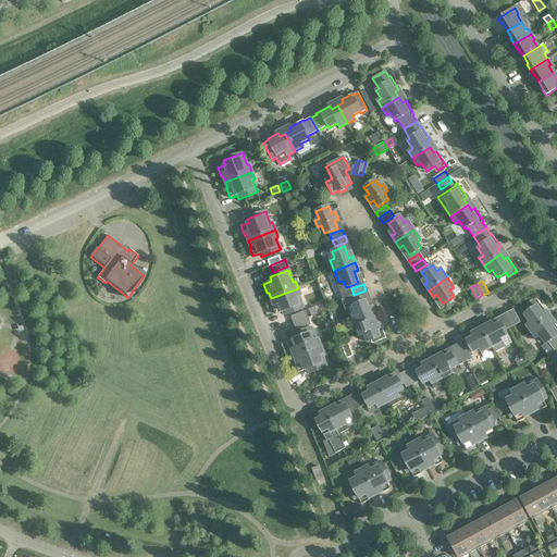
[(300,295),(298,288),(271,298),(273,305),(272,306),(275,314),(283,311),(285,316),(304,308),(304,307),(302,307),(299,296),(300,295)]
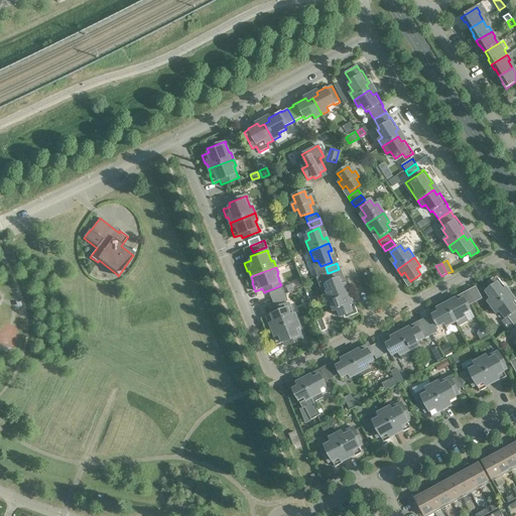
[(339,269),(328,273),(324,275),(326,280),(342,274),(339,269)]
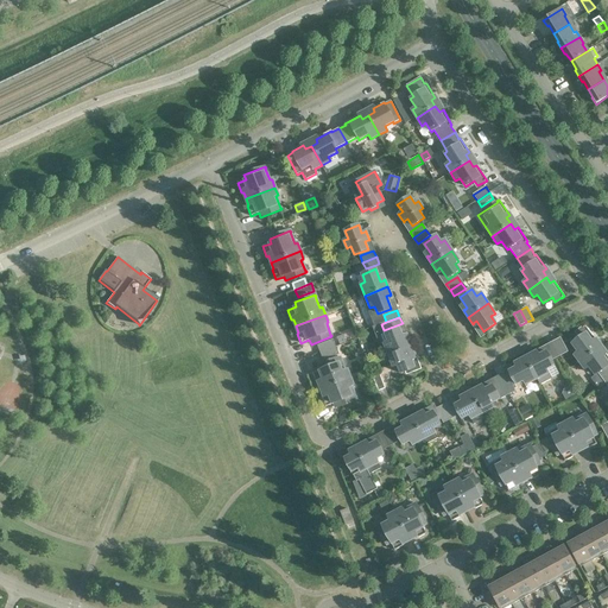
[(574,355),(580,362),(597,349),(593,343),(596,341),(586,325),(583,328),(577,333),(581,337),(571,343),(578,352),(574,355)]
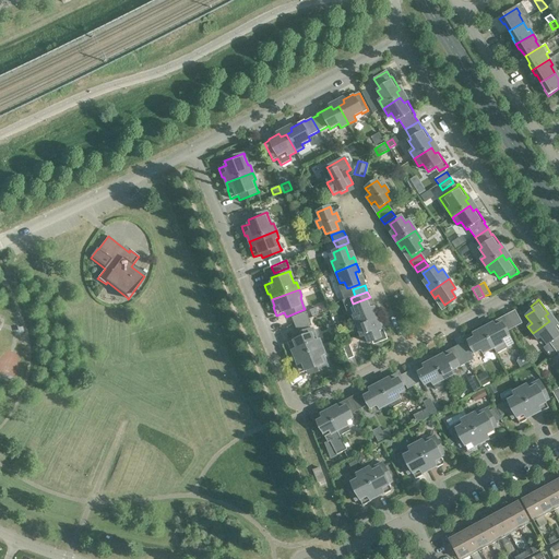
[(353,316),(357,326),(378,319),(376,311),(375,311),(375,312),(371,313),(367,301),(354,307),(357,314),(353,316)]
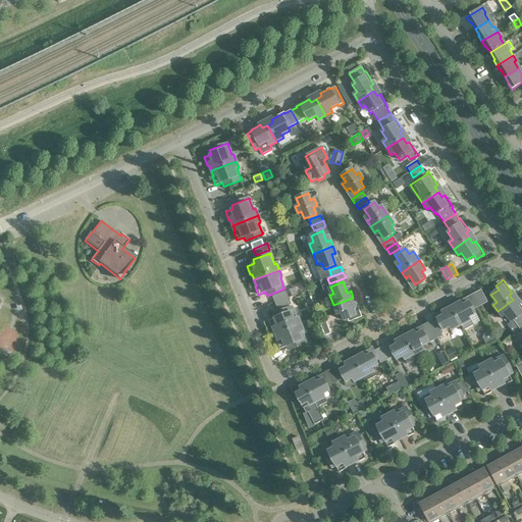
[(286,291),(272,297),(275,303),(289,298),(286,291)]
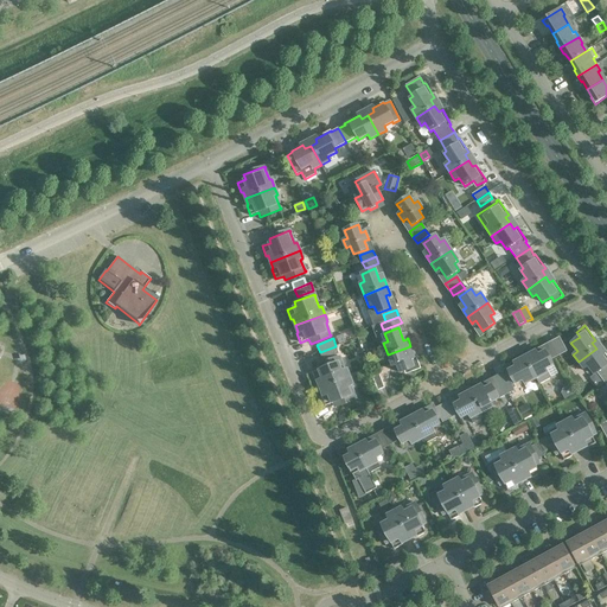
[(560,339),(553,342),(560,355),(566,351),(560,339)]
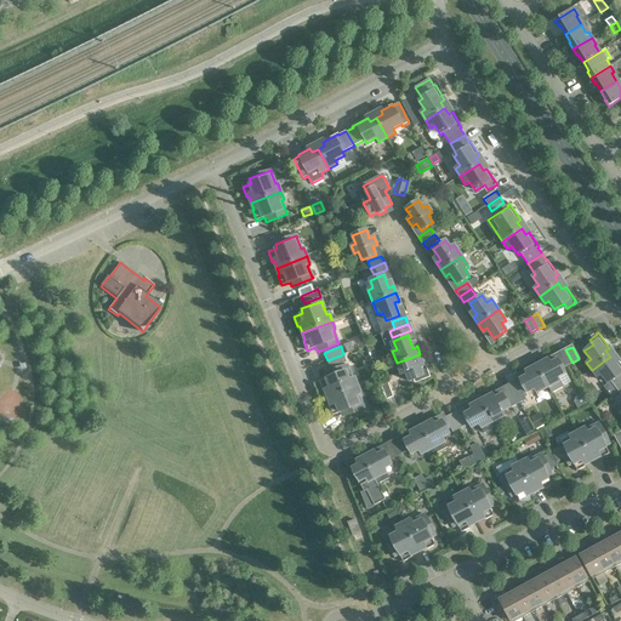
[(573,363),(565,349),(559,353),(567,366),(573,363)]
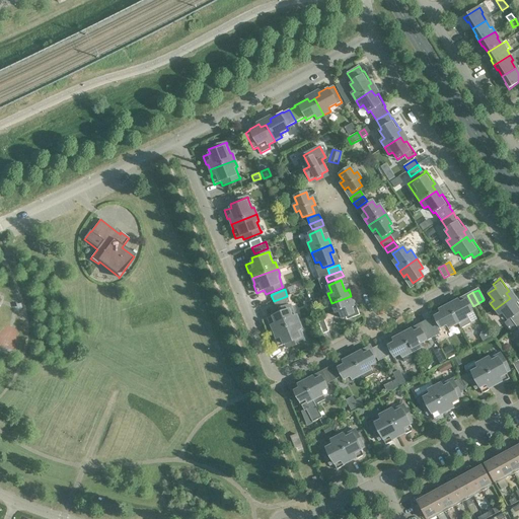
[(287,296),(274,301),(276,308),(290,302),(287,296)]
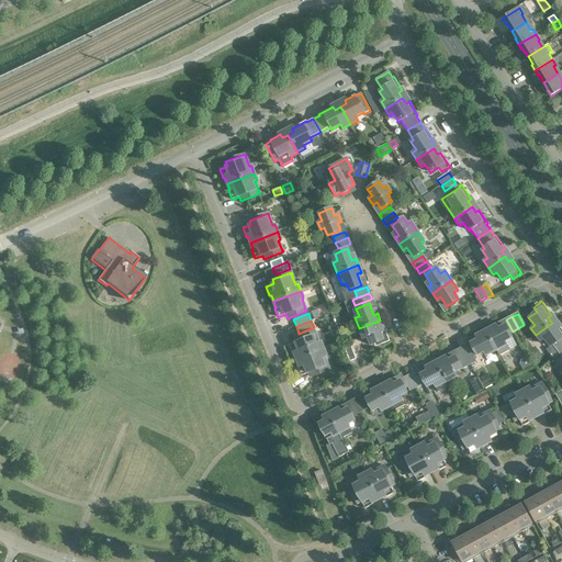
[(383,327),(380,321),(359,328),(363,339),(368,338),(371,346),(383,340),(379,328),(382,327),(382,328),(383,327)]
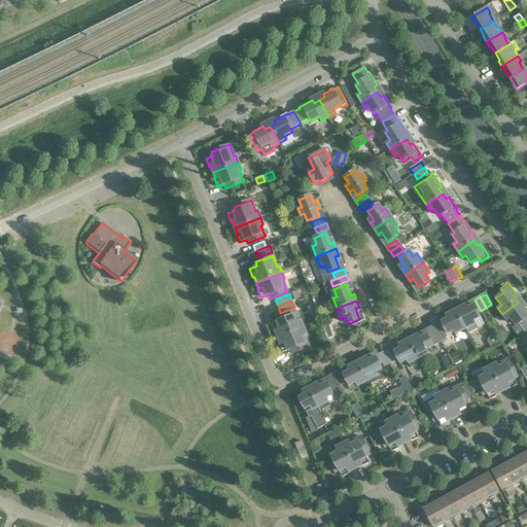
[(522,308),(518,303),(502,314),(507,320),(511,318),(516,325),(518,323),(525,332),(526,330),(526,309),(524,306),(522,308)]
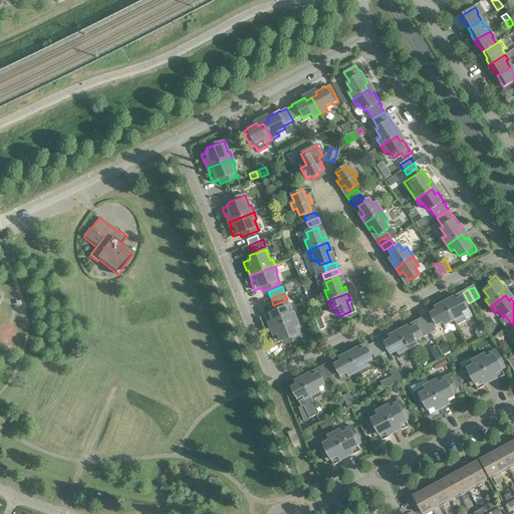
[(445,302),(454,320),(456,324),(466,319),(462,311),(468,308),(462,297),(452,302),(451,300),(451,299),(445,302)]
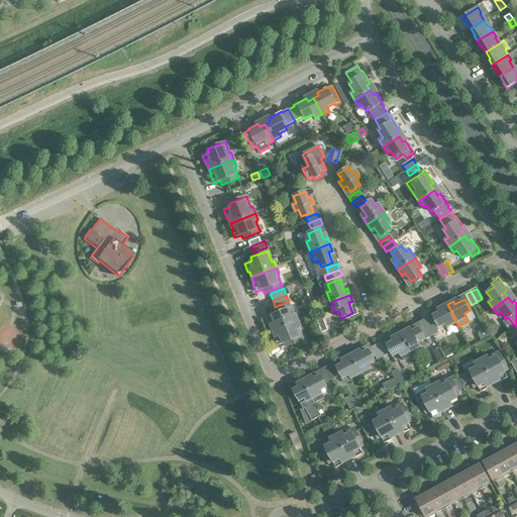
[(271,325),(273,331),(298,321),(295,314),(293,315),(289,305),(290,305),(289,304),(272,311),(273,315),(266,317),(269,326),(271,325)]
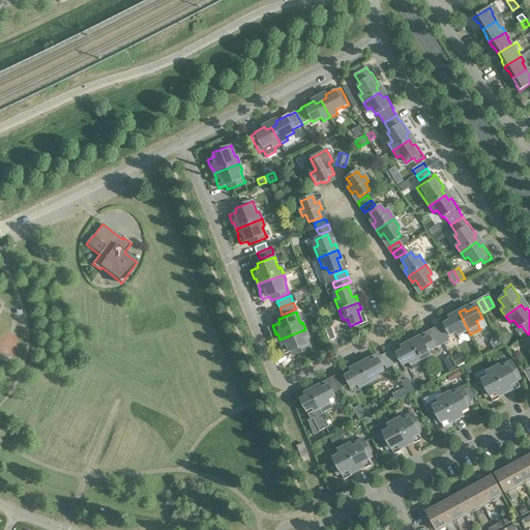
[(468,330),(459,312),(451,315),(452,316),(454,319),(443,324),(449,335),(457,332),(459,335),(468,330)]
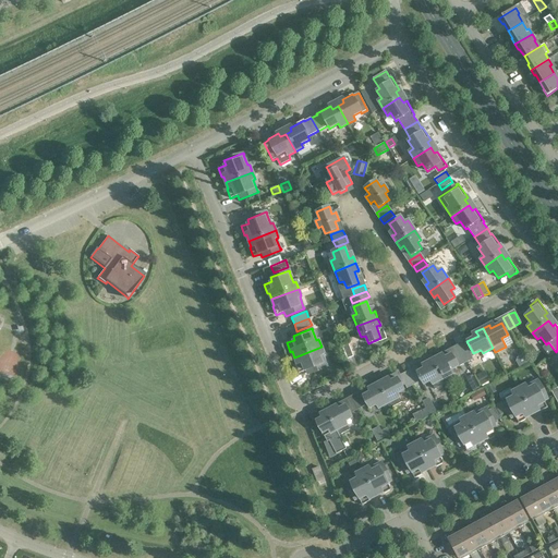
[(464,342),(459,346),(464,358),(470,354),(464,342)]
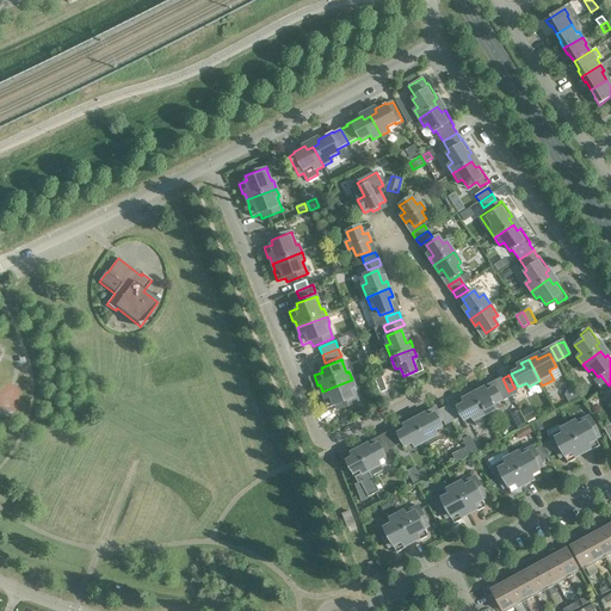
[(382,377),(375,380),(381,393),(387,390),(382,377)]
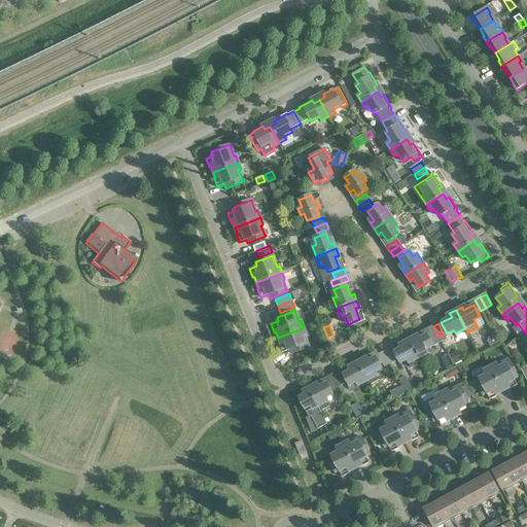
[(438,338),(433,326),(427,329),(433,341),(438,338)]
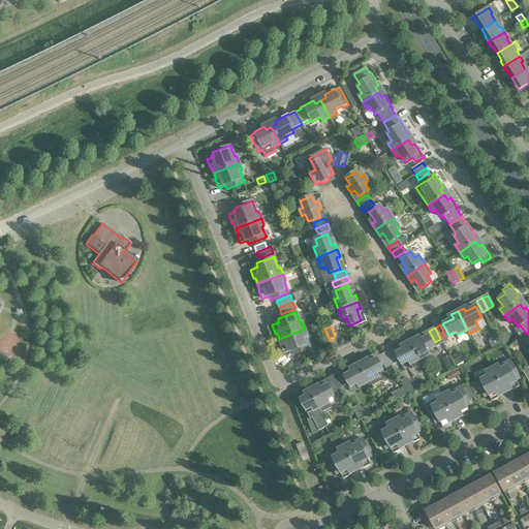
[(307,336),(305,329),(279,339),(281,345),(280,345),(283,354),(290,351),(292,354),(310,347),(310,346),(309,347),(306,337),(307,336)]
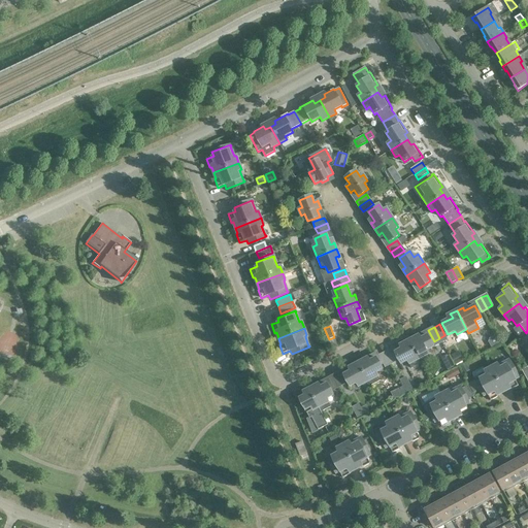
[(409,340),(419,359),(422,363),(431,358),(427,350),(433,347),(428,335),(417,340),(416,338),(417,337),(416,336),(409,340)]
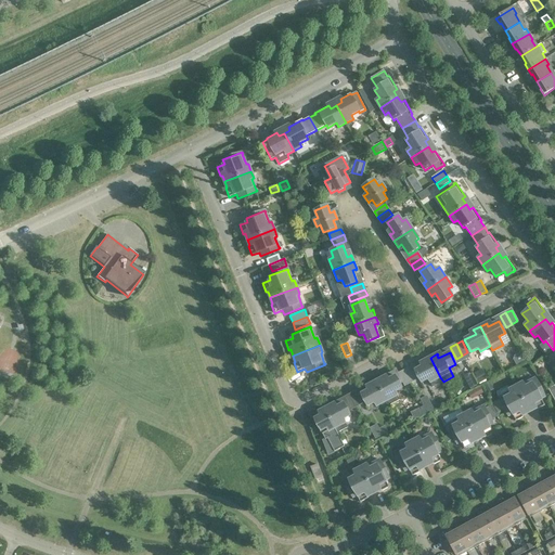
[(520,353),(515,356),(514,360),(517,365),(525,361),(520,353)]
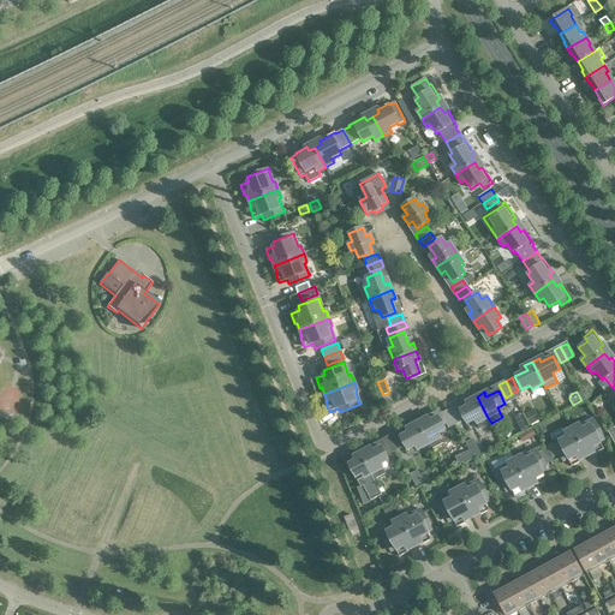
[(488,418),(477,396),(469,400),(470,401),(472,404),(460,411),(466,424),(475,419),(477,424),(488,418)]
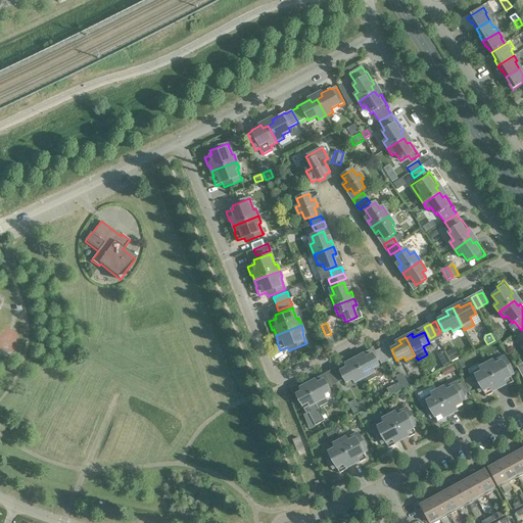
[(503,344),(508,351),(513,347),(508,340),(503,344)]
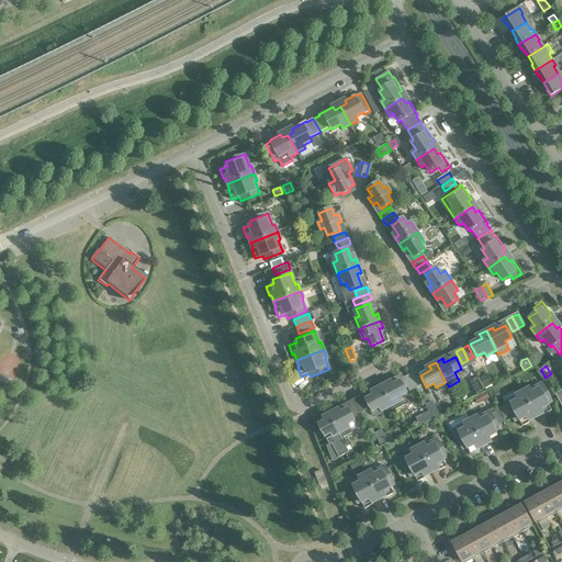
[(415,373),(409,377),(415,388),(422,384),(415,373)]
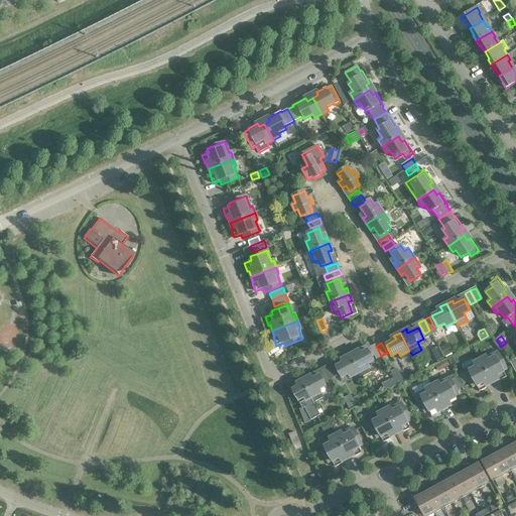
[(440,349),(445,358),(454,353),(448,344),(440,349)]
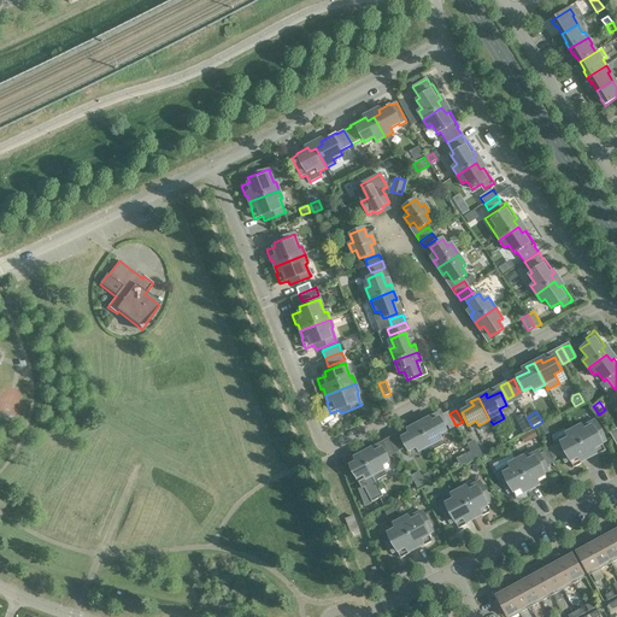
[(456,425),(450,413),(444,416),(450,429),(456,425)]
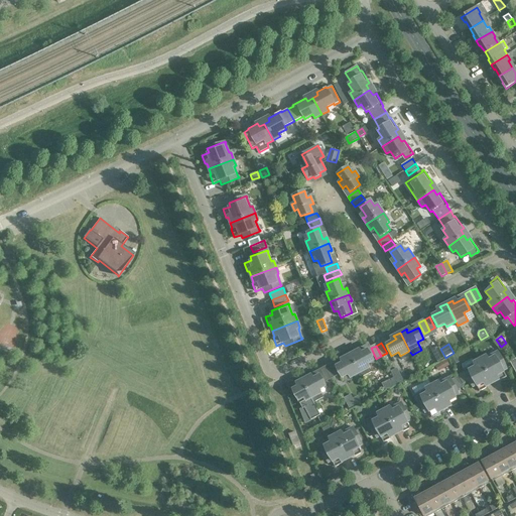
[(350,355),(360,373),(362,378),(372,373),(367,364),(374,361),(368,350),(358,355),(356,352),(357,352),(356,351),(350,355)]
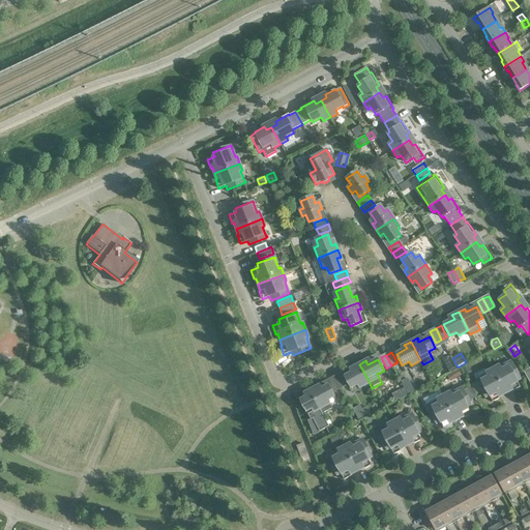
[(499,365),(493,369),(505,393),(511,390),(512,391),(520,387),(517,380),(520,379),(510,361),(509,361),(510,362),(500,367),(499,365)]
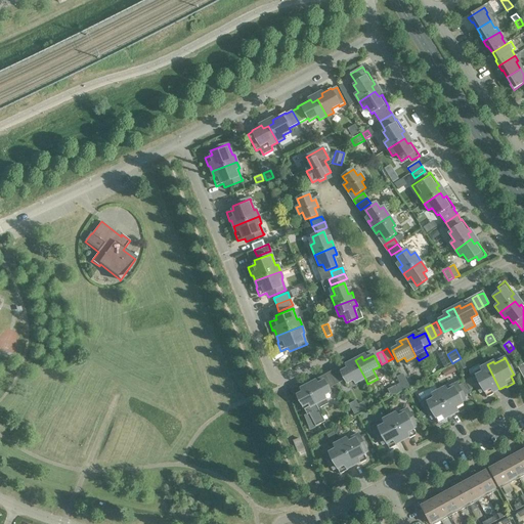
[(365,379),(355,360),(349,363),(349,364),(350,364),(351,366),(341,373),(347,384),(353,380),(355,384),(365,379)]
